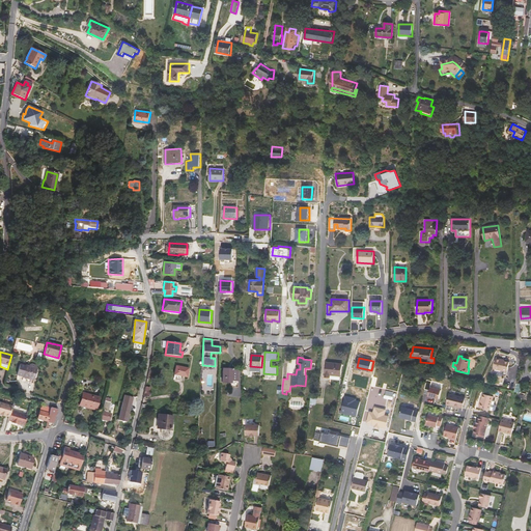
[(501,363),(501,361),(496,360),(494,371),(507,374),(509,364),(501,363)]
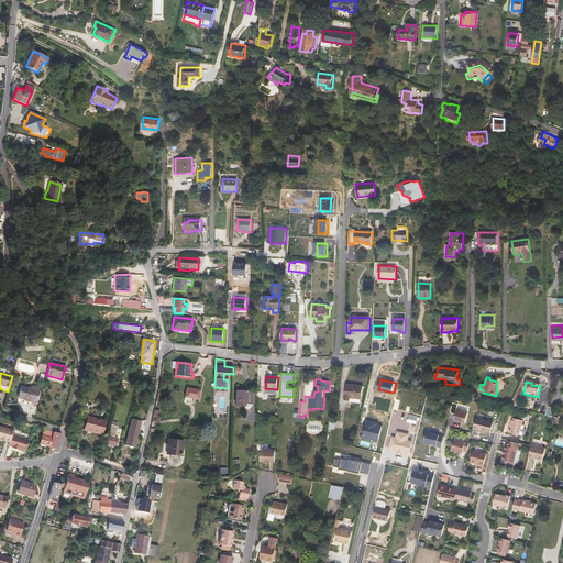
[(351,400),(351,398),(362,399),(363,386),(346,384),(345,399),(351,400)]
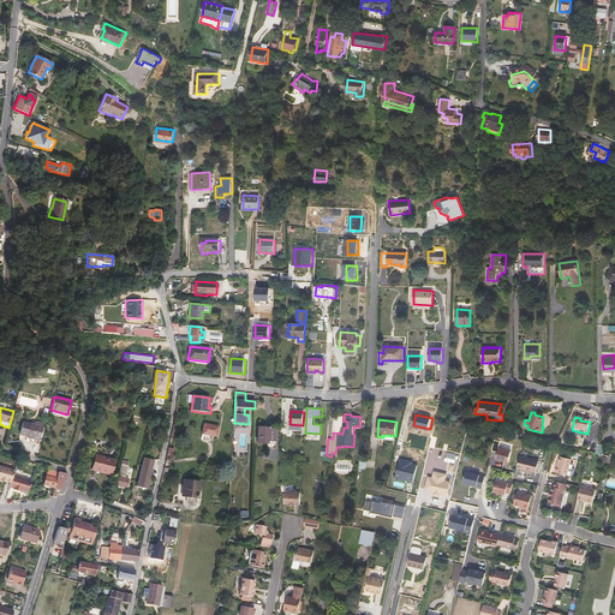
[(34,440),(33,443),(39,446),(42,427),(29,423),(23,422),(19,435),(25,436),(25,437),(34,440)]
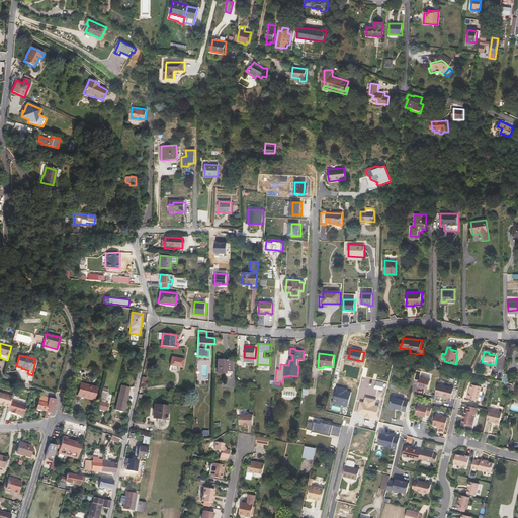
[(172,356),(170,365),(182,368),(184,359),(172,356)]
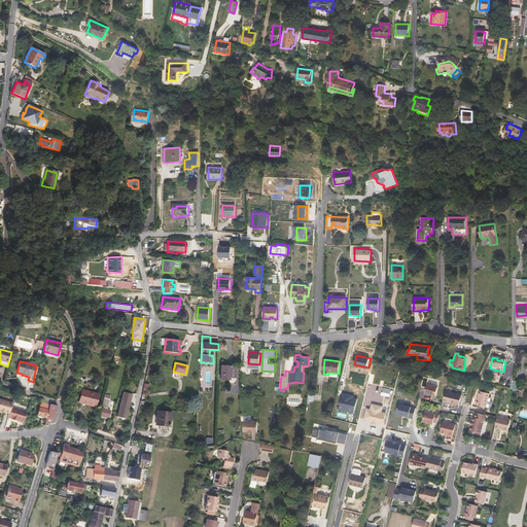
[(220,365),(220,380),(230,381),(230,384),(237,384),(238,377),(236,377),(237,366),(220,365)]
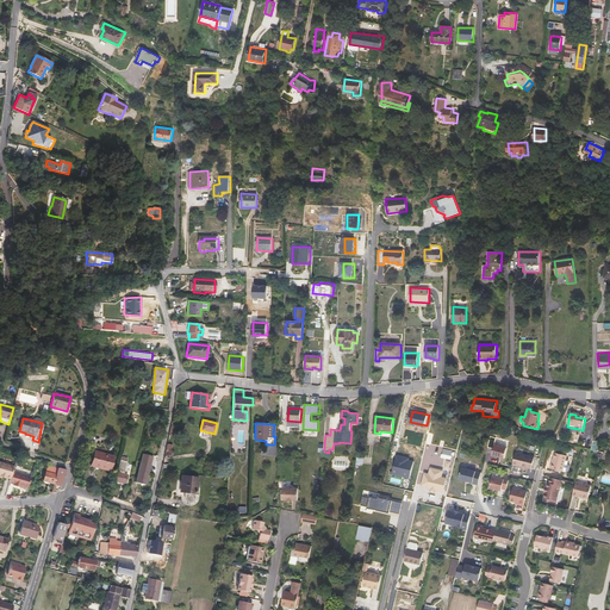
[(602,442),(593,441),(591,449),(601,452),(602,442)]
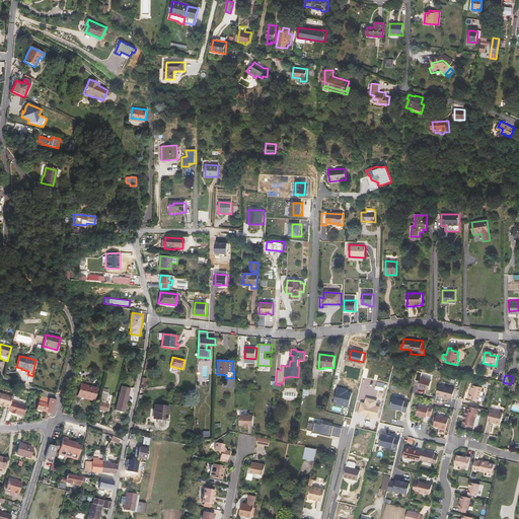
[(432,380),(422,378),(420,386),(430,389),(432,380)]
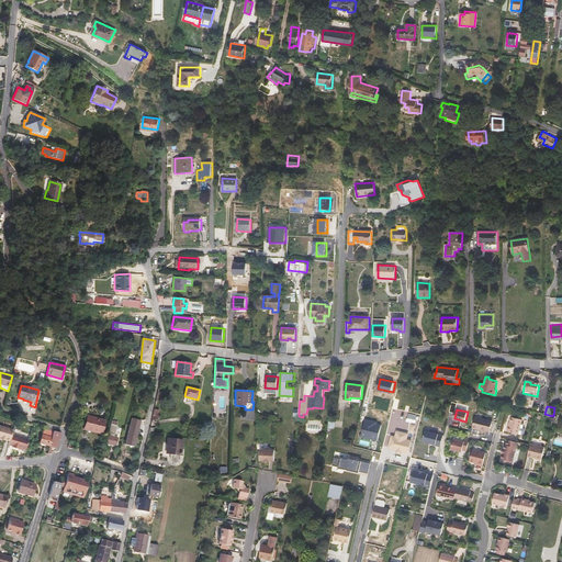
[(104,420),(90,417),(90,420),(87,419),(83,428),(102,434),(104,420)]
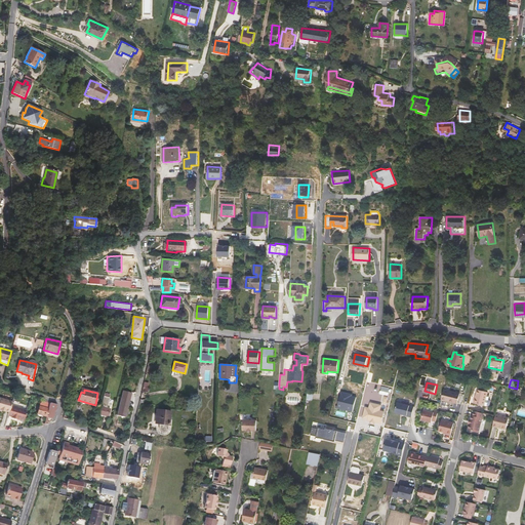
[(445,390),(442,400),(458,404),(460,394),(445,390)]
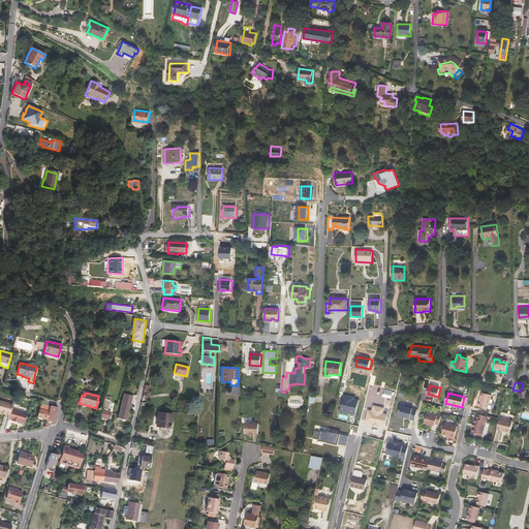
[(480,393),(477,406),(488,409),(490,399),(491,395),(480,393)]
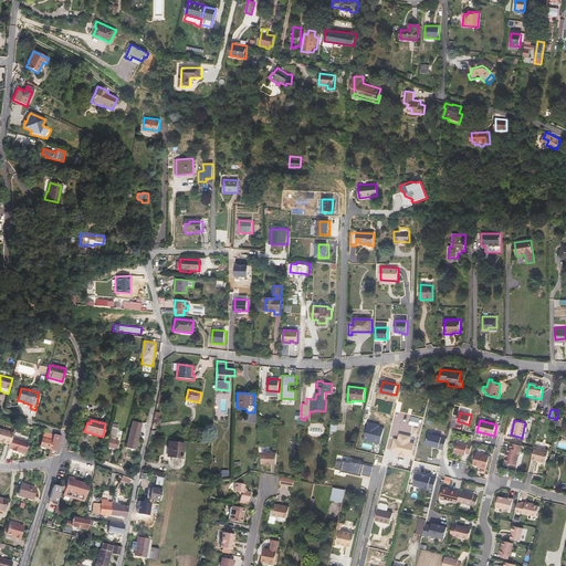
[(125,448),(132,450),(135,440),(137,440),(142,423),(132,421),(125,448)]
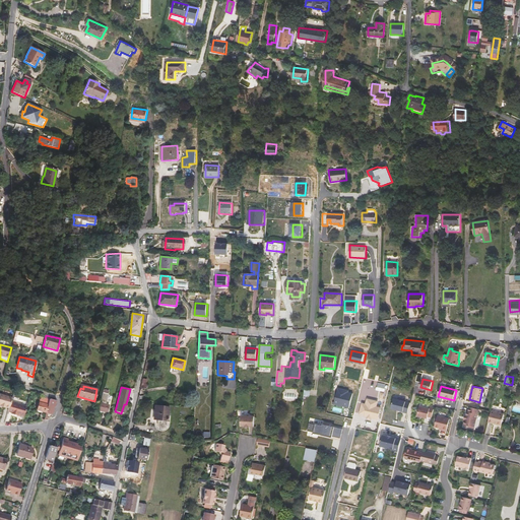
[(98,410),(107,413),(109,405),(106,404),(109,391),(104,389),(100,403),(98,410)]
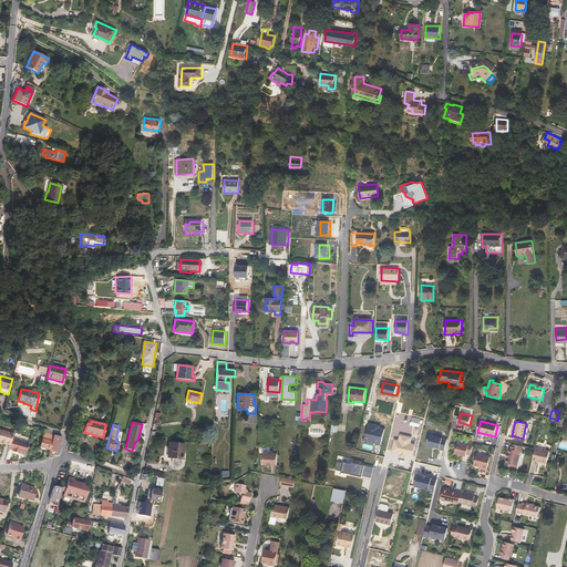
[(385,430),(369,425),(364,440),(382,444),(385,430)]
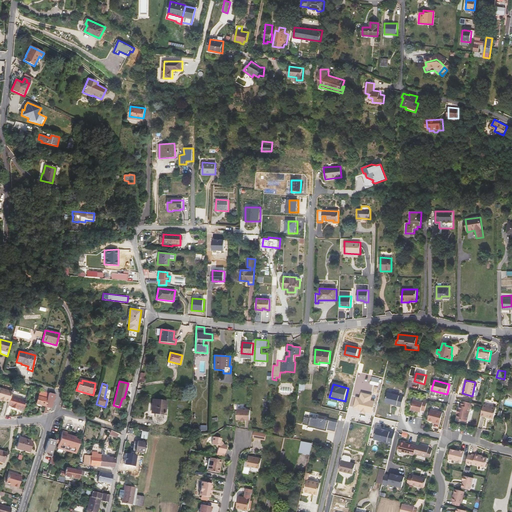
[(13,392),(0,388),(0,399),(1,400),(5,402),(5,401),(10,402),(12,396),(13,392)]
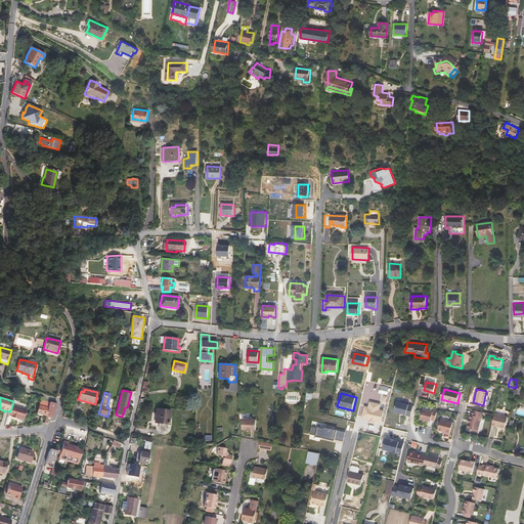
[(413,405),(397,401),(394,410),(406,413),(406,415),(411,416),(413,405)]
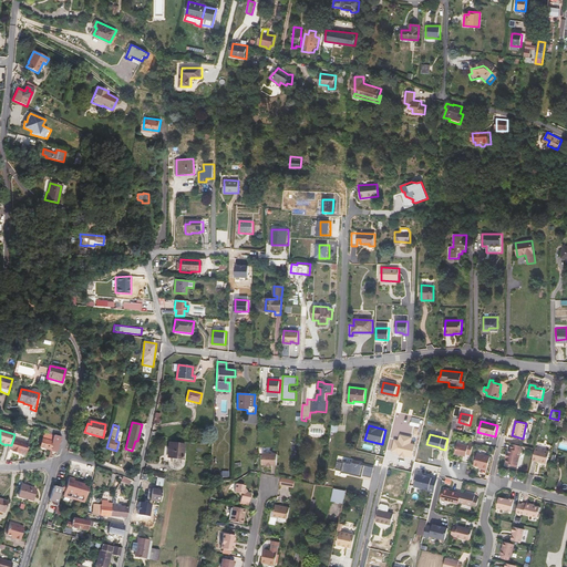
[(58,444),(59,444),(61,437),(54,435),(53,437),(52,442),(50,451),(48,457),(51,456),(52,453),(54,453),(58,444)]
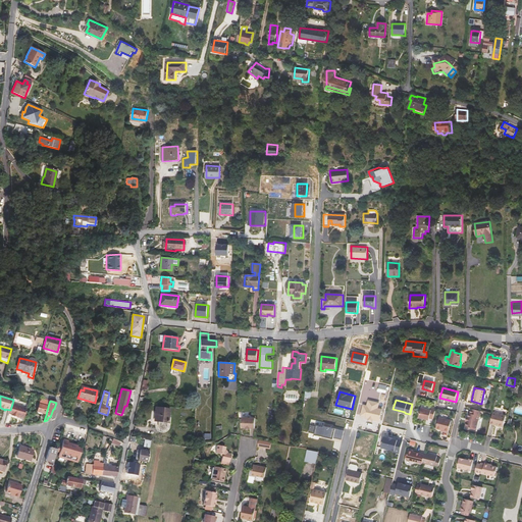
[(361,417),(379,421),(382,409),(378,408),(379,403),(368,401),(367,406),(363,405),(361,417)]
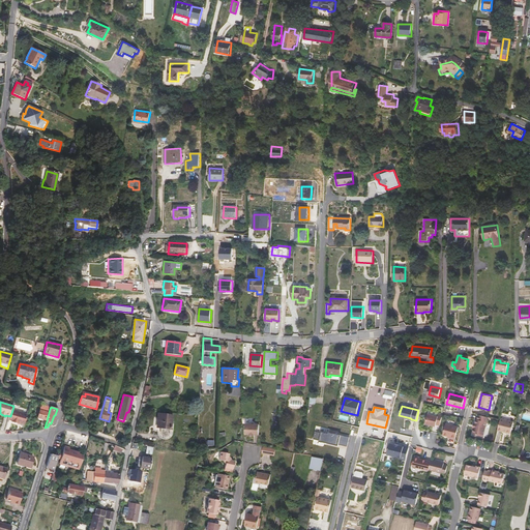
[(28,415),(12,410),(10,416),(9,419),(12,420),(12,422),(17,423),(18,422),(21,423),(25,424),(28,415)]
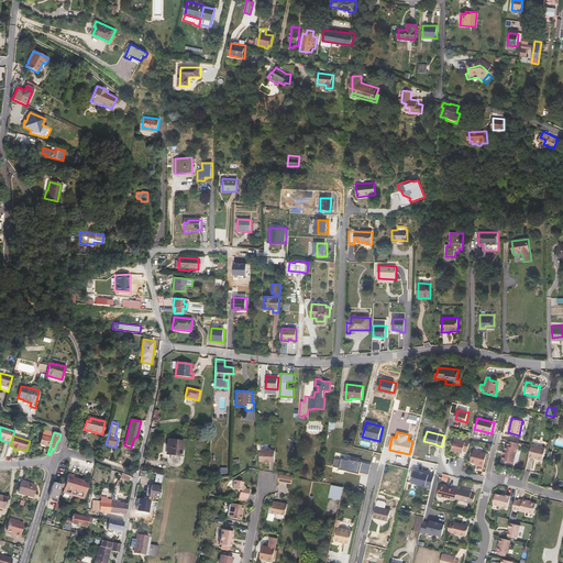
[(40,444),(50,448),(52,439),(42,437),(40,444)]
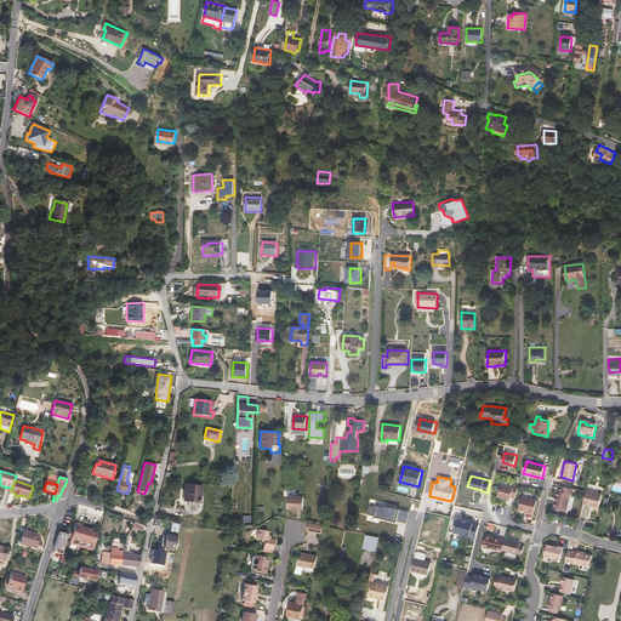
[(514,488),(502,484),(499,495),(512,499),(512,496),(517,497),(519,486),(516,485),(514,488)]
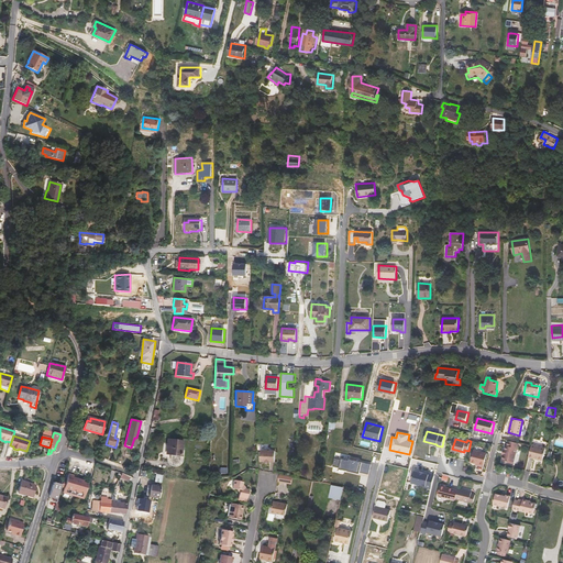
[(168,440),(167,454),(172,454),(170,457),(172,460),(172,461),(173,462),(175,463),(177,462),(178,461),(179,455),(180,455),(183,442),(168,440)]
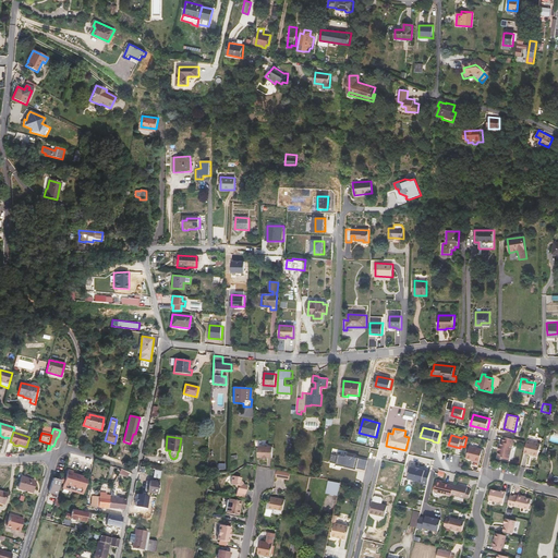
[(512,439),(502,437),(501,441),(500,441),(499,446),(498,450),(496,457),(508,460),(512,439)]
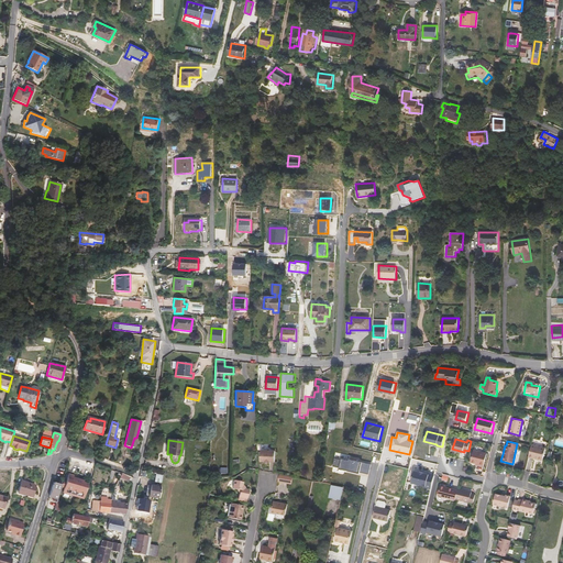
[(544,449),(531,445),(528,457),(542,461),(544,449)]
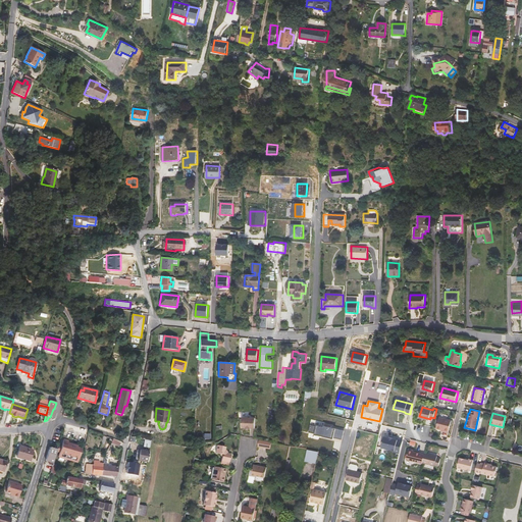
[(255,428),(256,418),(243,417),(242,427),(247,428),(246,429),(251,429),(251,428),(255,428)]
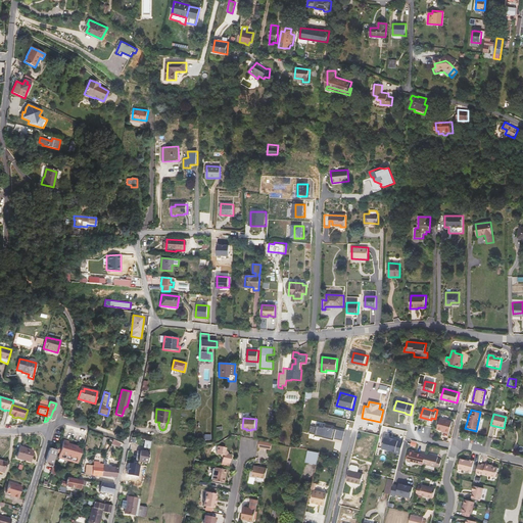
[(444,432),(448,433),(452,421),(439,418),(436,429),(444,431),(444,432)]
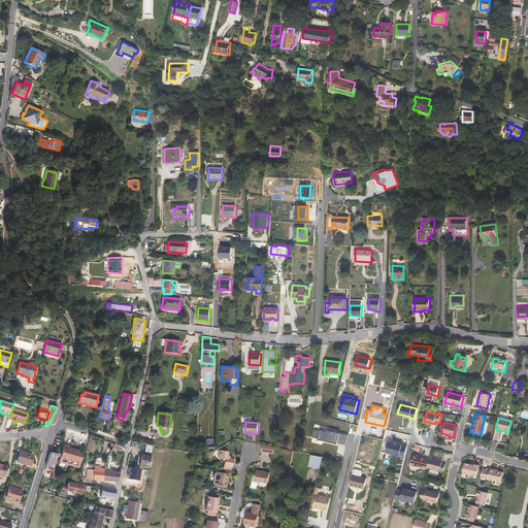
[(315,425),(311,438),(345,446),(349,435),(329,430),(330,428),(315,425)]
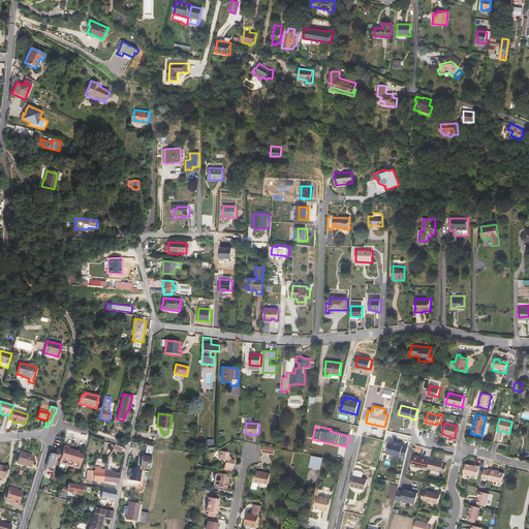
[(390,441),(386,453),(401,456),(400,457),(406,459),(409,445),(404,444),(399,443),(400,443),(395,442),(394,442),(390,441)]
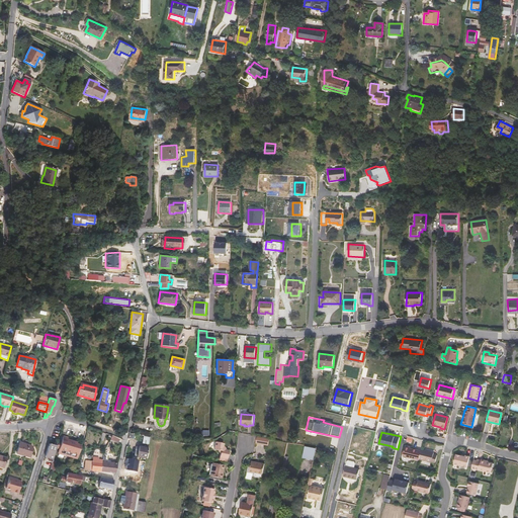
[(67,441),(68,439),(68,437),(63,436),(61,442),(59,449),(58,453),(77,459),(81,445),(77,444),(67,441)]
